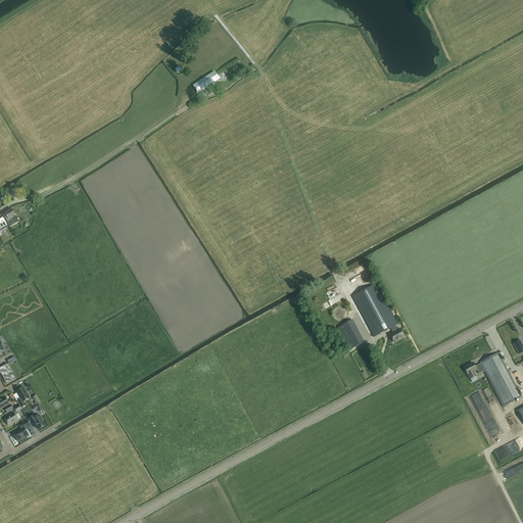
[(215,74),(197,85),(201,90),(208,85),(209,87),(214,84),(212,82),(219,79),(215,74)]
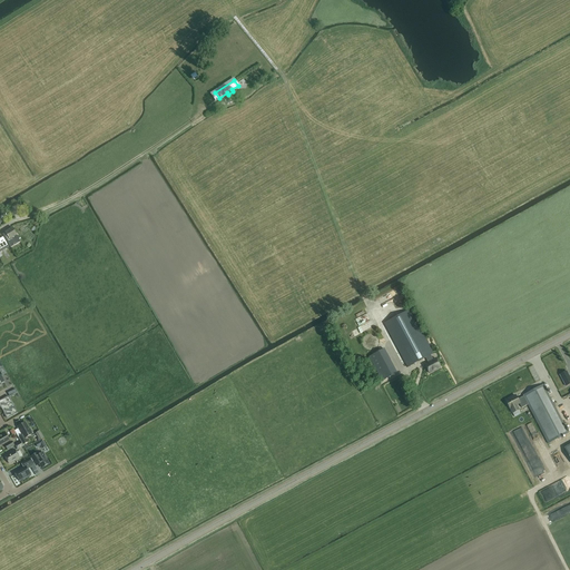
[(17,236),(12,228),(5,232),(6,233),(2,235),(10,248),(20,243),(17,236)]
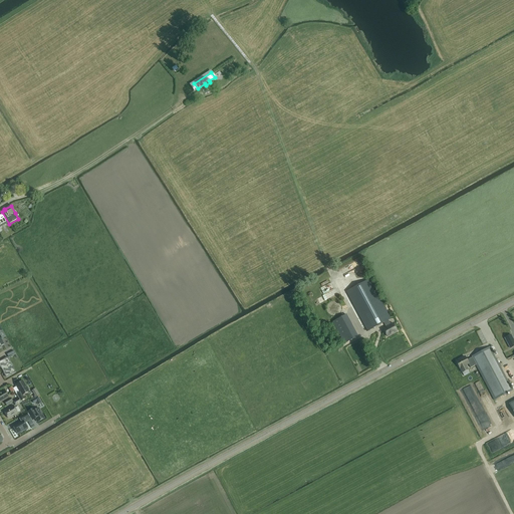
[(383,323),(389,320),(391,319),(369,279),(346,291),(367,331),(383,323)]
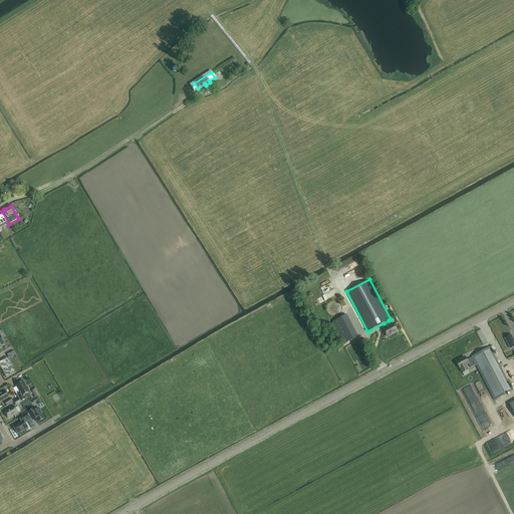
[(323,295),(333,289),(330,283),(319,289),(323,295)]
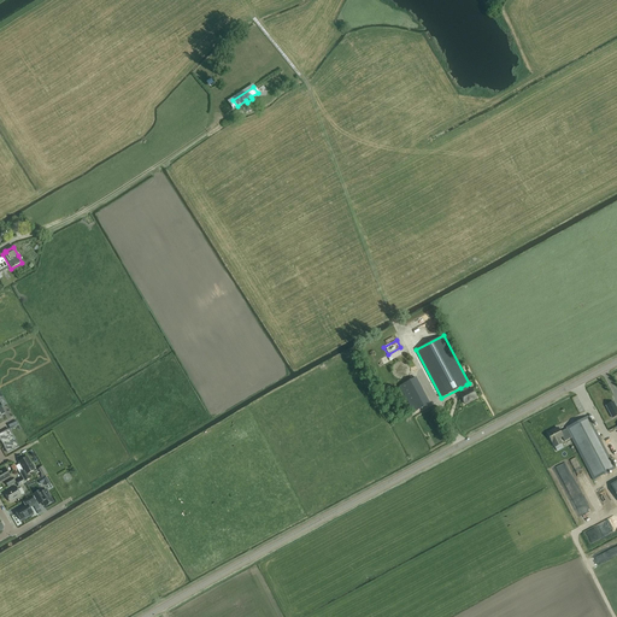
[(383,366),(389,362),(385,357),(378,362),(383,366)]
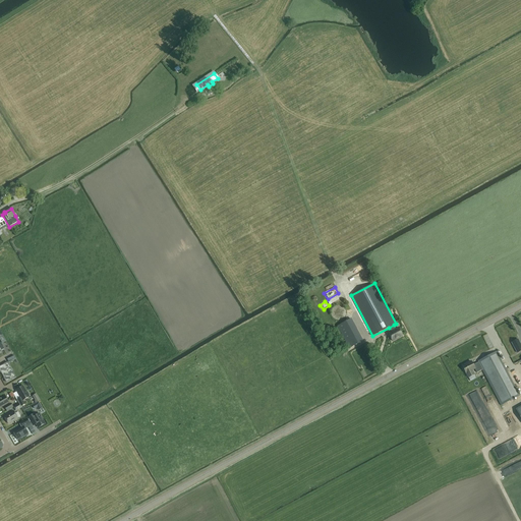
[(351,319),(337,327),(349,349),(363,341),(351,319)]
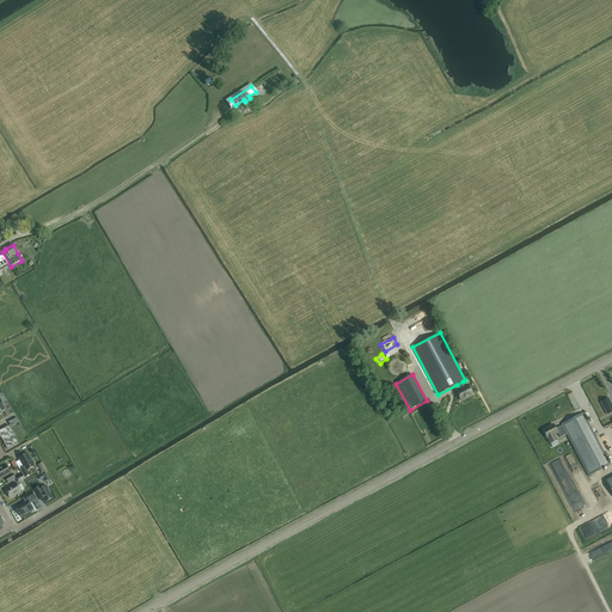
[(465,386),(459,390),(456,391),(460,401),(472,395),(466,385),(465,386)]
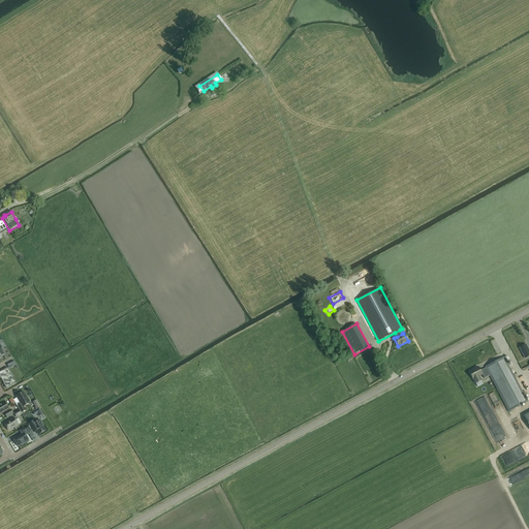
[(519,348),(525,359),(528,355),(528,350),(526,344),(519,348)]
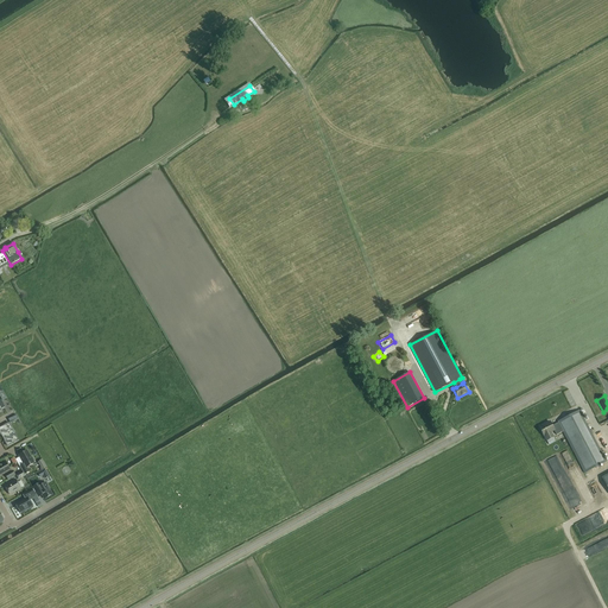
[(555,437),(551,432),(555,431),(556,435),(563,431),(584,474),(606,462),(580,410),(557,422),(558,423),(551,426),(550,422),(539,428),(544,436),(546,442),(555,437)]
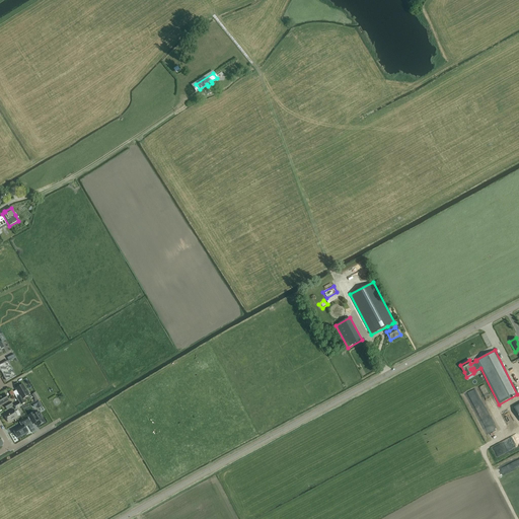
[(7,361),(0,365),(0,369),(1,372),(2,371),(4,376),(6,381),(15,376),(13,371),(9,373),(6,368),(10,366),(7,361)]
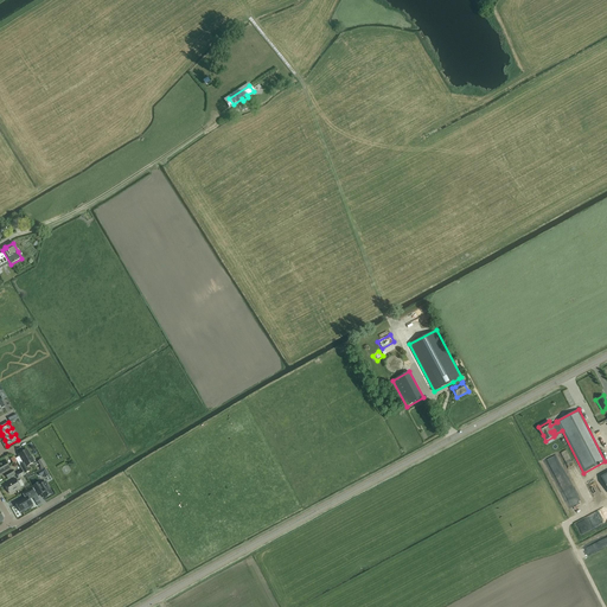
[(602,448),(606,445),(606,442),(602,436),(596,440),(602,448)]
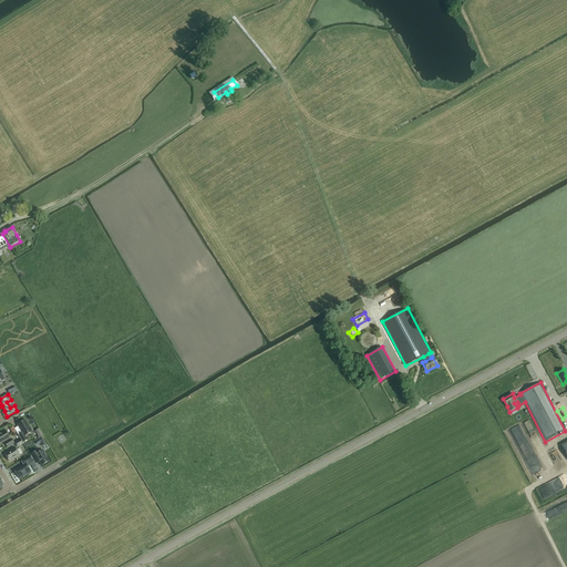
[(26,421),(18,425),(22,433),(19,435),(22,443),(27,440),(24,436),(32,432),(31,431),(32,431),(30,426),(29,426),(26,421)]
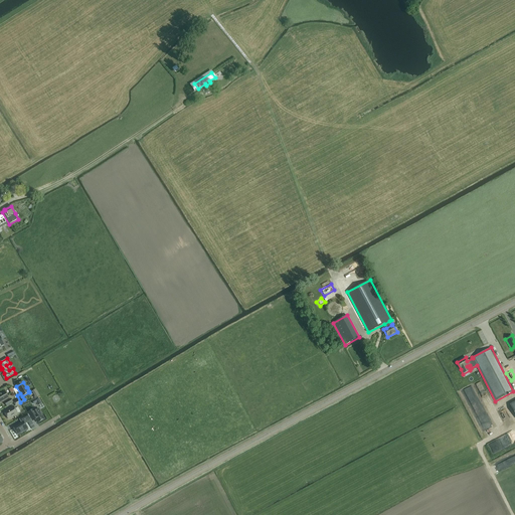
[(5,391),(0,393),(0,403),(9,398),(5,391)]
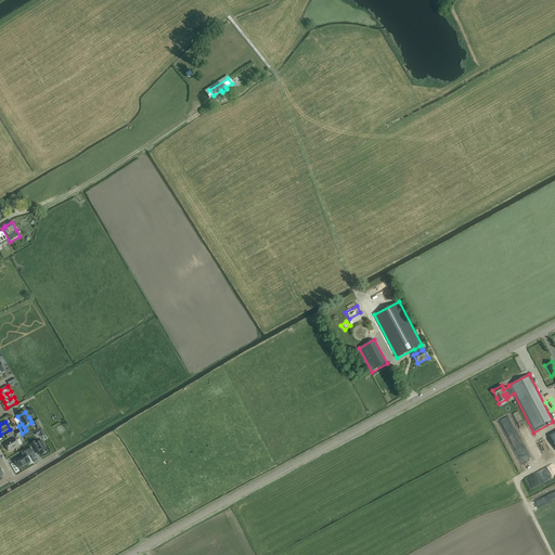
[(10,451),(11,452),(13,450),(18,446),(14,439),(4,444),(9,452),(10,451)]
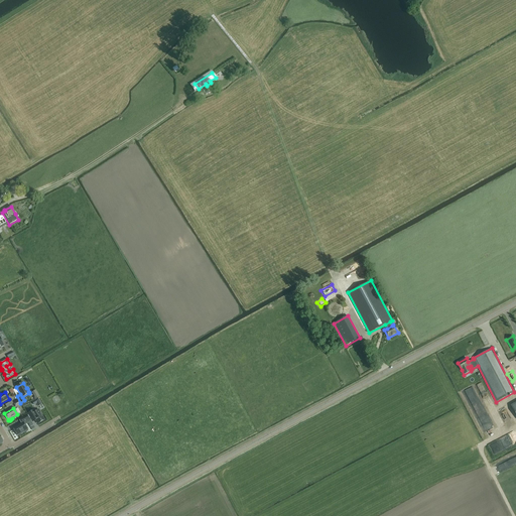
[(44,420),(38,410),(34,412),(33,410),(28,413),(31,419),(34,417),(37,424),(44,420)]
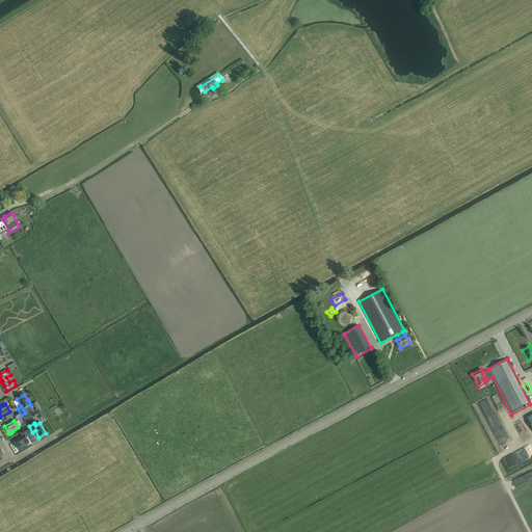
[(20,432),(22,436),(14,442),(18,449),(29,443),(26,437),(32,434),(29,427),(20,432)]
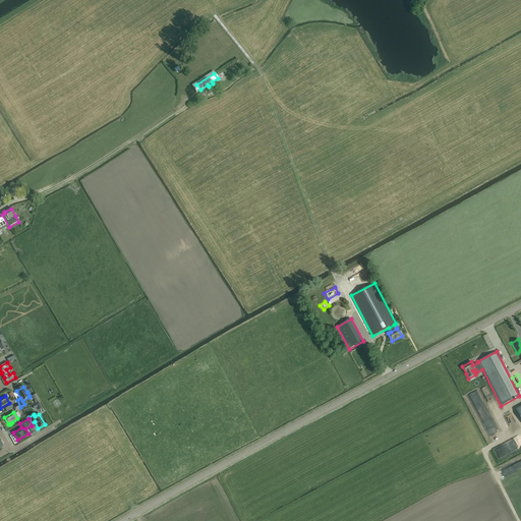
[(520,478),(503,485),(507,495),(520,488),(520,478)]
